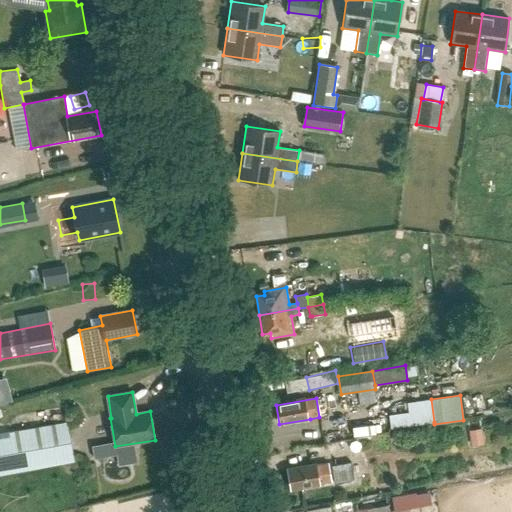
[(391,429),(434,422),(431,399),(407,403),(409,412),(389,415),(391,429)]
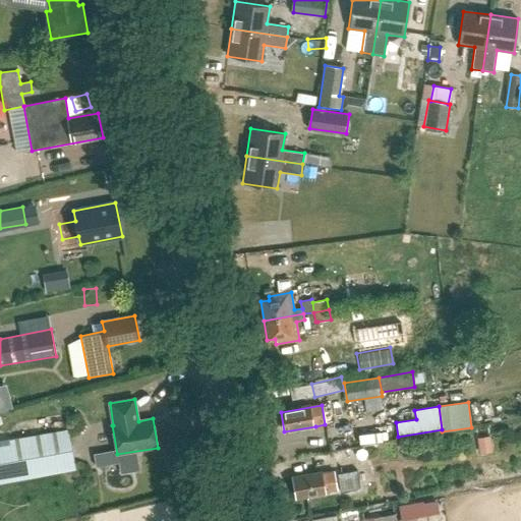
[(68,428),(0,441),(0,483),(75,470),(68,428)]
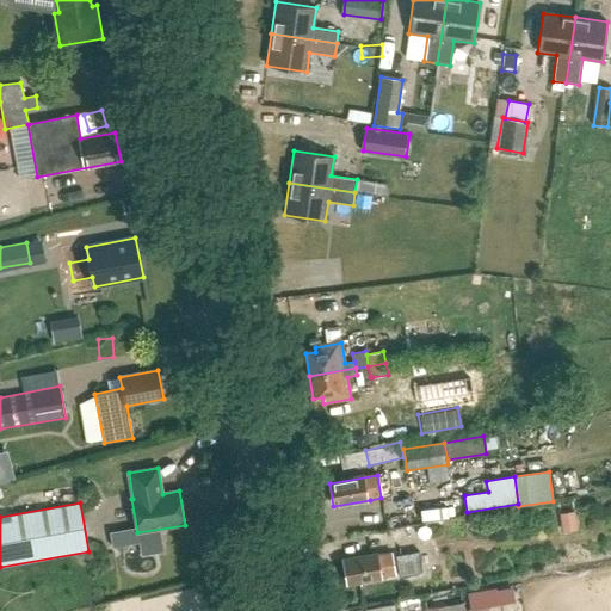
[(463,514),(463,503),(427,504),(429,517),(463,514)]
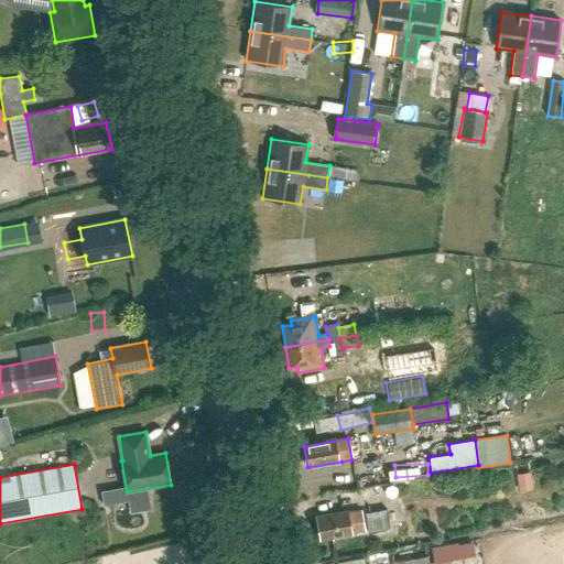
[(518,486),(531,484),(530,472),(516,474),(518,486)]
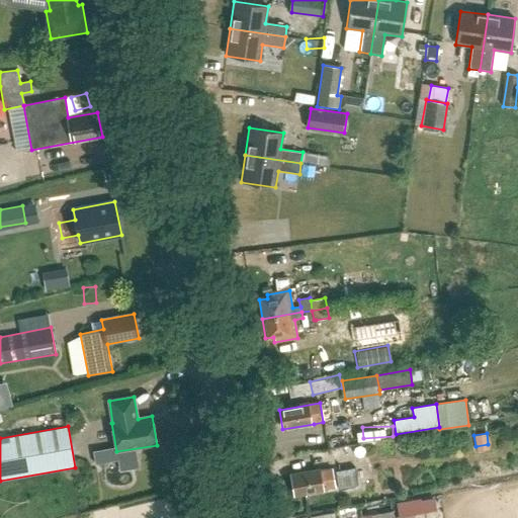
[(379,438),(381,453),(395,452),(394,436),(379,438)]
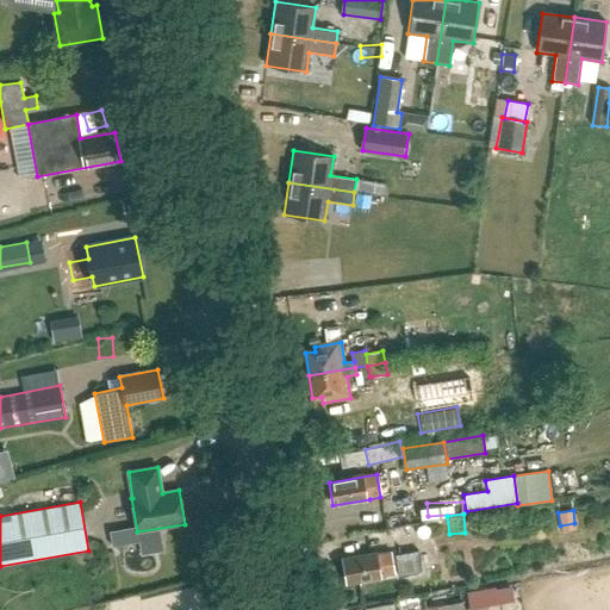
[(417,549),(394,554),(398,574),(421,571),(417,549)]
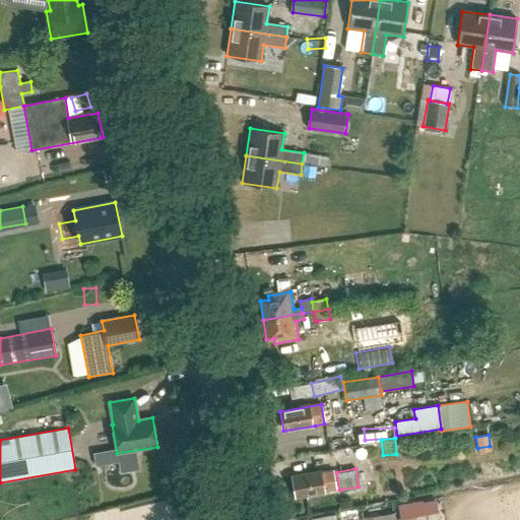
[(336,489),(335,484),(333,471),(321,473),(321,472),(293,476),(295,497),(325,492),(325,491),(336,489)]
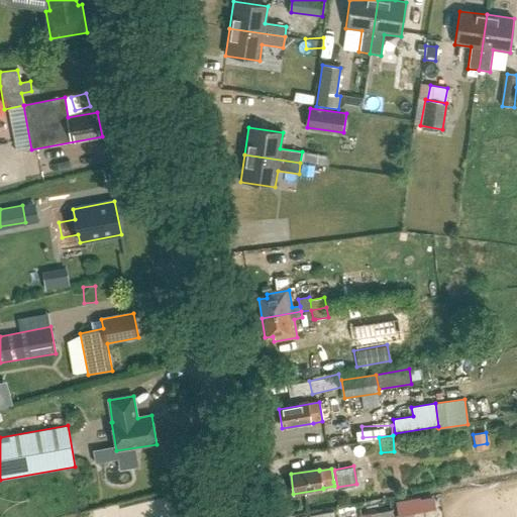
[(394,502),(397,516),(411,513),(422,511),(418,497),(394,502)]
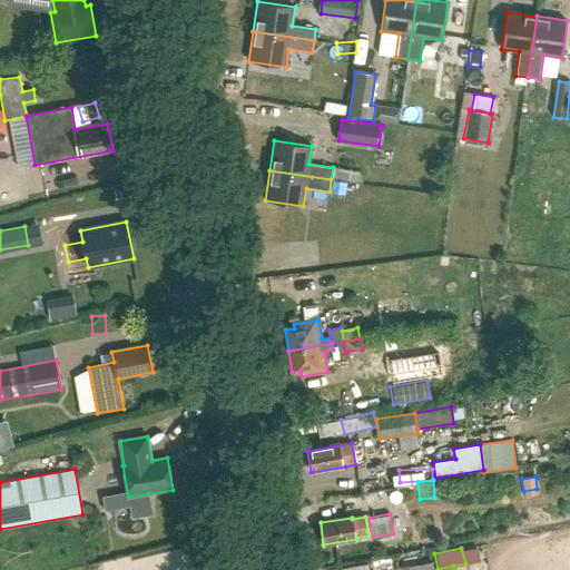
[(372,569),(372,560),(347,564),(349,569),(372,569)]
